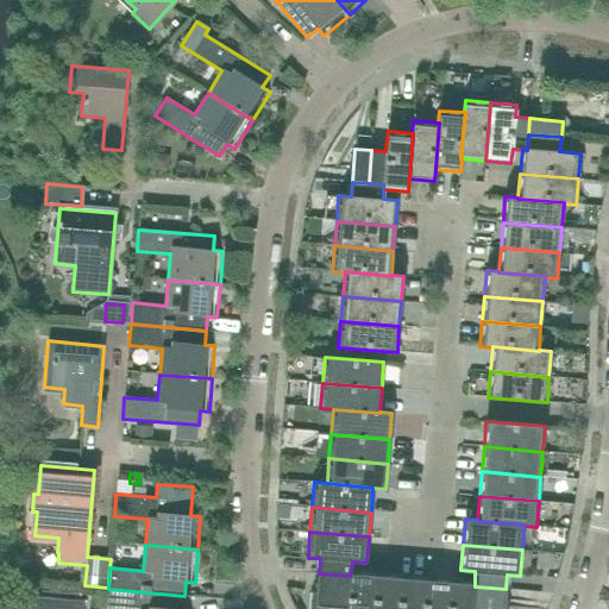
[(375,572),(351,570),(350,576),(334,575),(332,607),(347,608),(346,608),(371,608),(376,572),(375,572)]
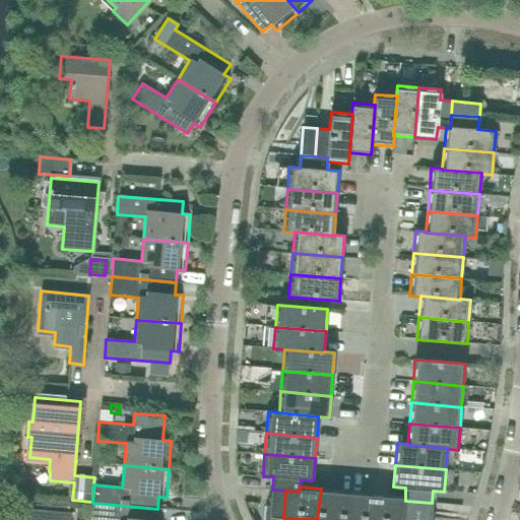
[(339,519),(342,491),(321,489),(317,519),(339,519)]
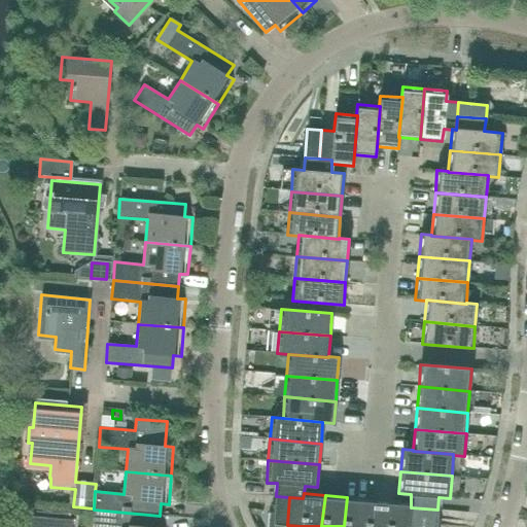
[(287,525),(289,497),(276,496),(274,524),(287,525)]
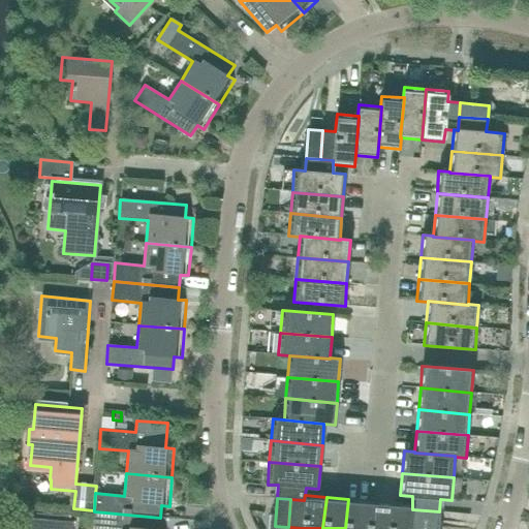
[(367,528),(369,501),(348,499),(345,528),(367,528)]
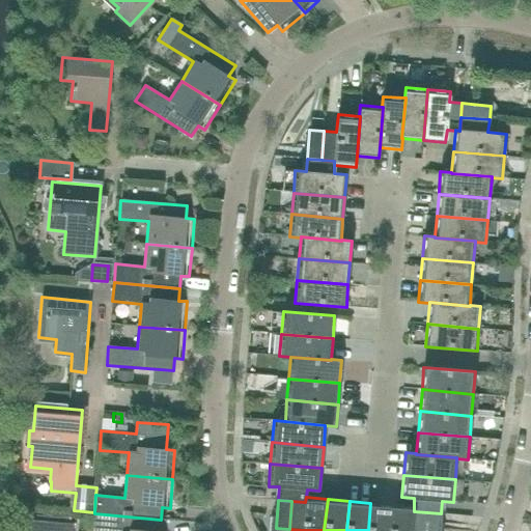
[(390,530),(392,504),(370,503),(368,530),(390,530)]
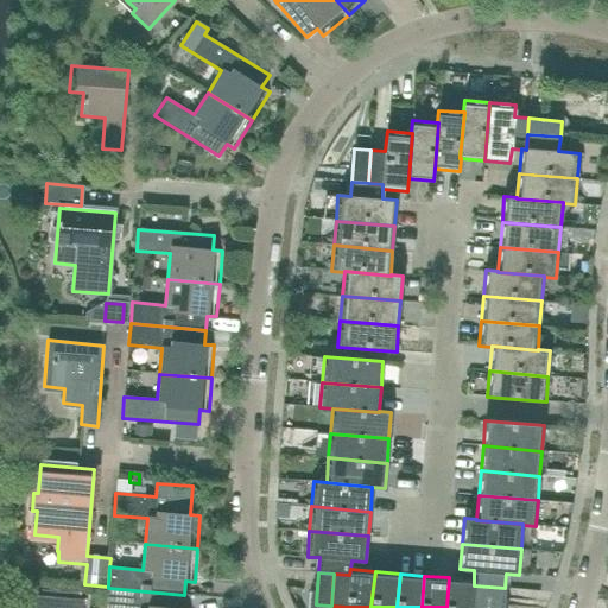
[(474,580),(449,577),(447,607),(487,607),(489,587),(474,586),(474,580)]
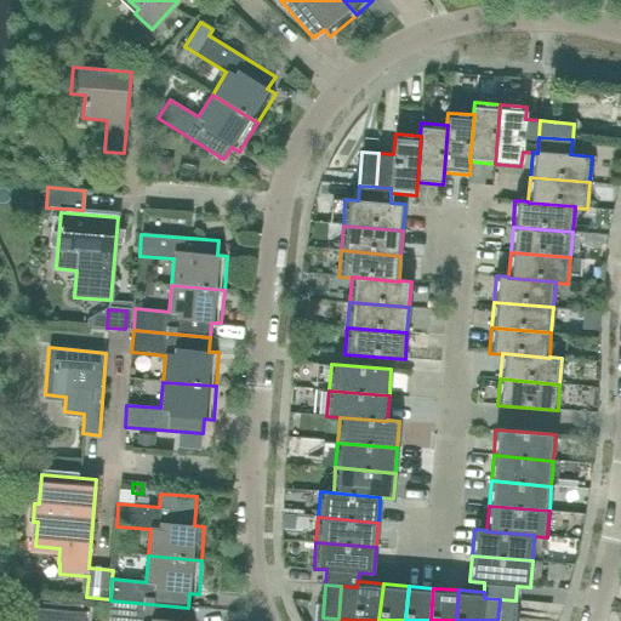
[(513,620),(516,600),(500,599),(497,620),(513,620)]
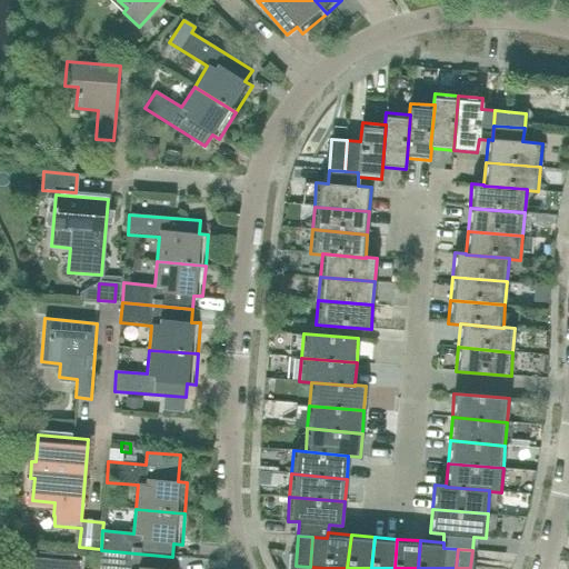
[(170,568),(172,557),(101,550),(99,568),(170,568)]
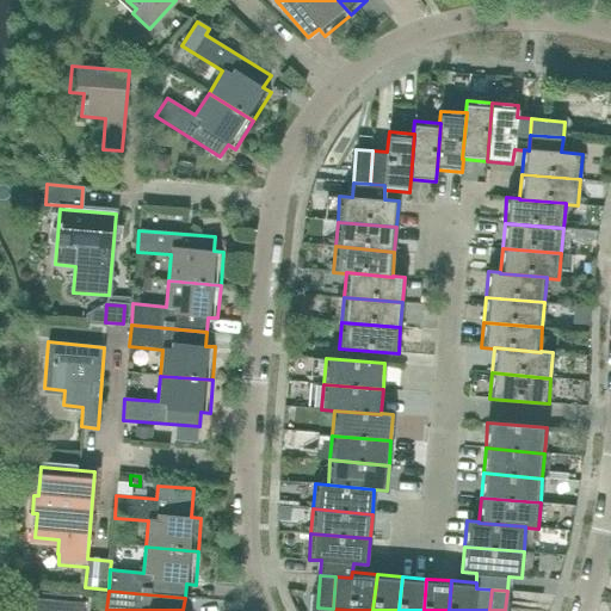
[(82,610),(84,604),(74,603),(36,599),(35,610),(82,610)]
